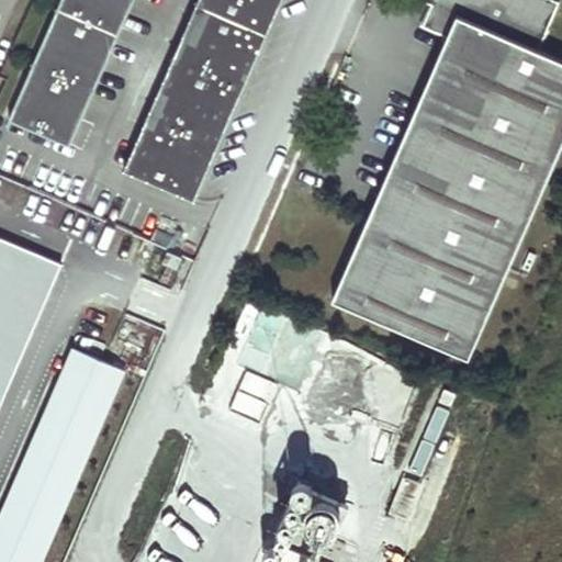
[(60,0),(10,119),(69,145),(133,0),(60,0)]
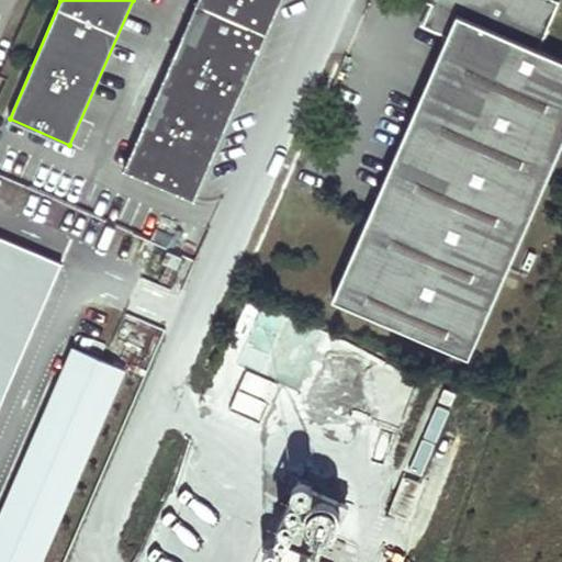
[(198,0),(124,170),(194,202),(283,0),(198,0)]
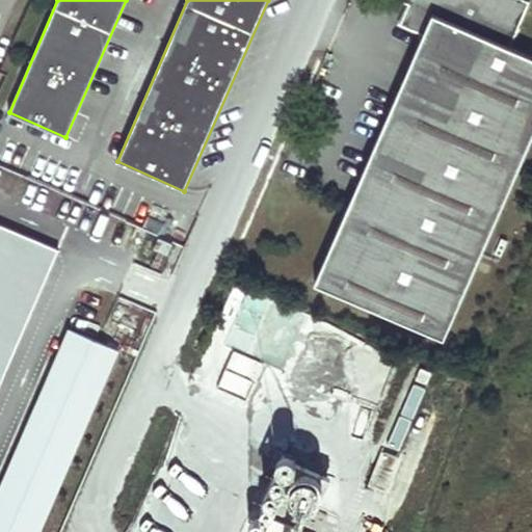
[(428,35),(317,282),(444,340),(531,147),(531,54),(515,48),(531,9),(531,1),(528,0),(418,0),(416,5),(406,25),(428,35)]
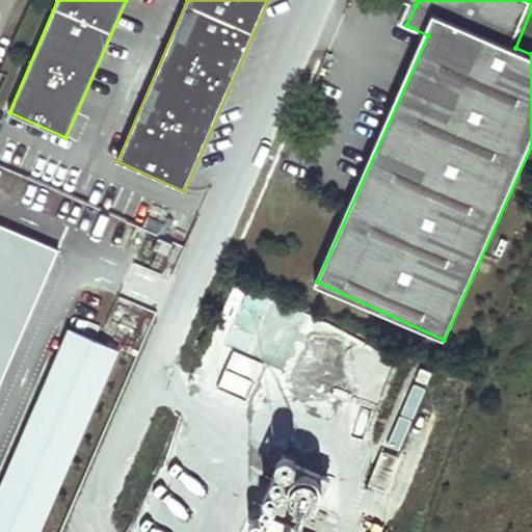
[(0,391),(58,257),(0,232),(0,391)]
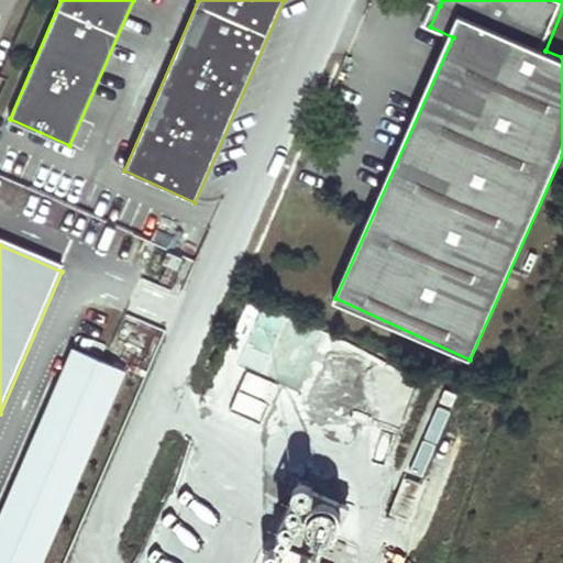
[(39,562),(123,371),(54,340),(0,463),(0,562),(39,562)]
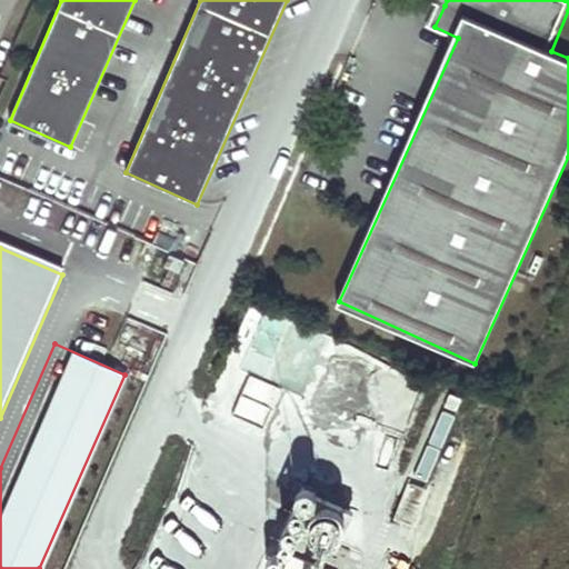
[(333,347),(313,399),(407,433),(426,381),(333,347)]
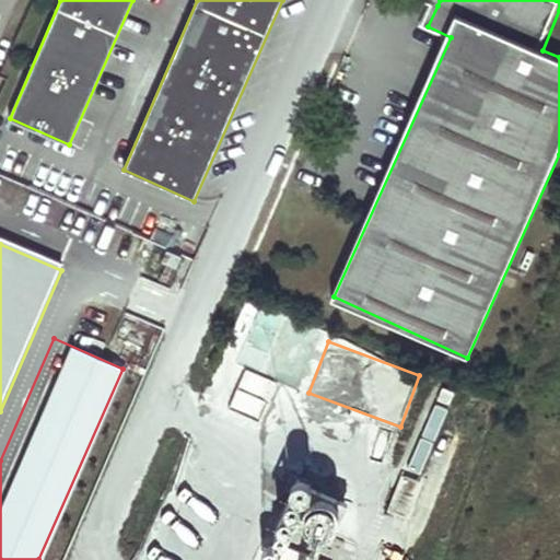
[(249,371),(232,409),(258,421),(276,383),(249,371)]
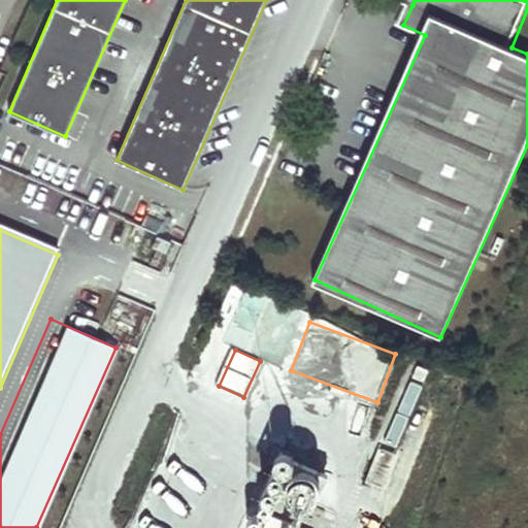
[(397,447),(427,370),(414,364),(383,440),(397,447)]
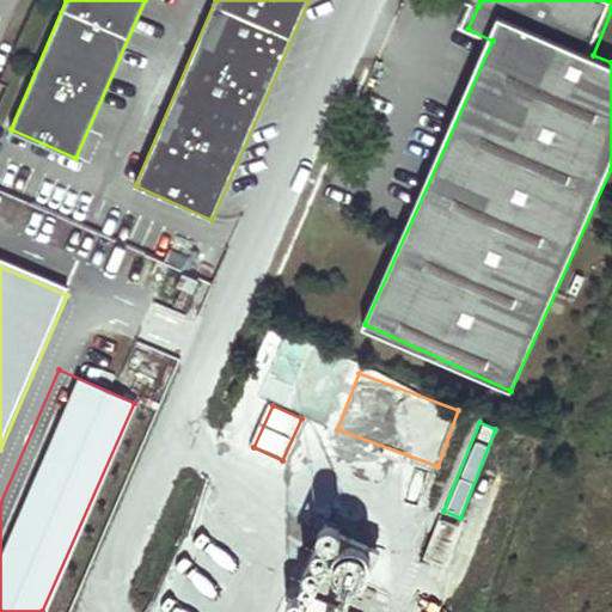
[(334,505),(287,611),(332,611),(337,600),(360,610),(390,542),(367,531),(371,521),(334,505)]
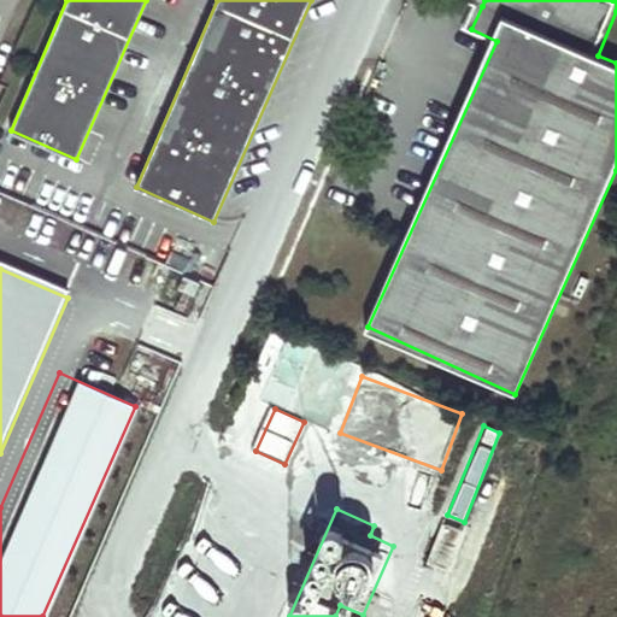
All buildings are outlined.
